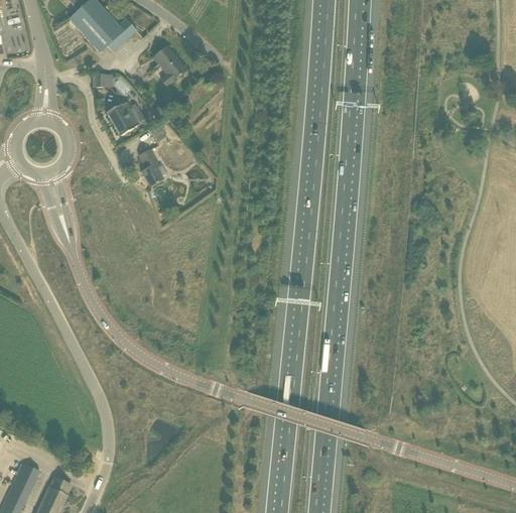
[(88,0),(84,4),(69,17),(100,51),(108,45),(113,51),(137,29),(126,17),(118,24),(97,0),(88,0)]
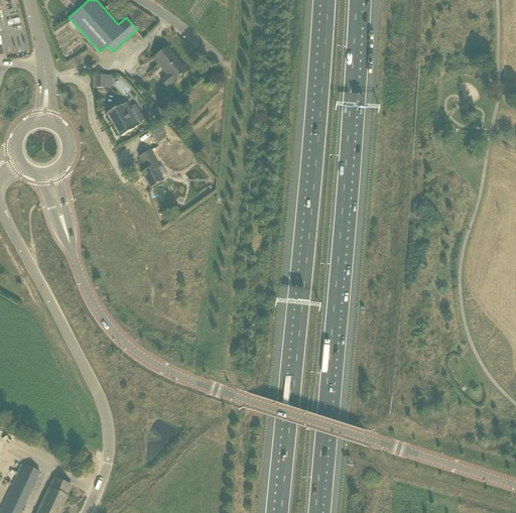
[(166,45),(153,56),(167,73),(161,79),(166,85),(186,69),(166,45)]
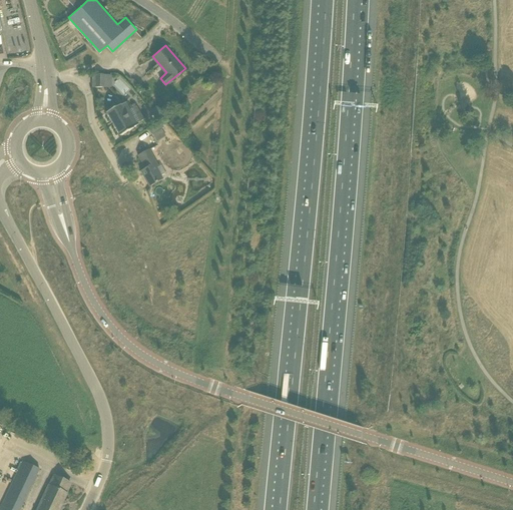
[(94,85),(111,86),(112,73),(94,72),(94,85)]
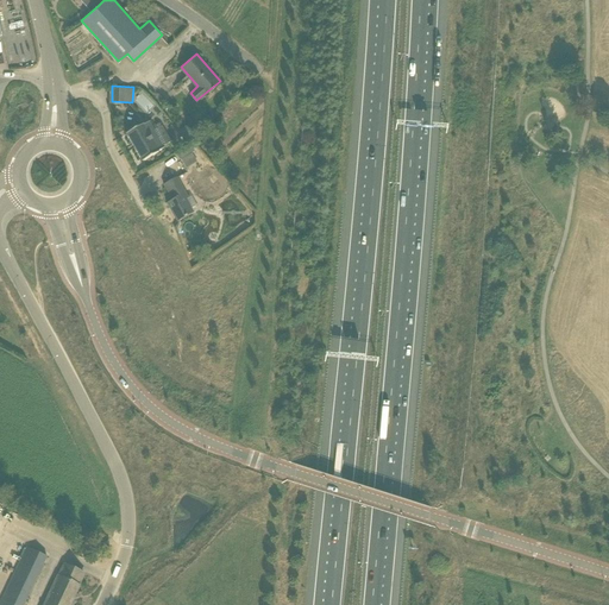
[(161,123),(154,127),(149,119),(143,123),(143,121),(126,131),(142,159),(158,150),(158,149),(164,145),(163,143),(170,138),(161,123)]
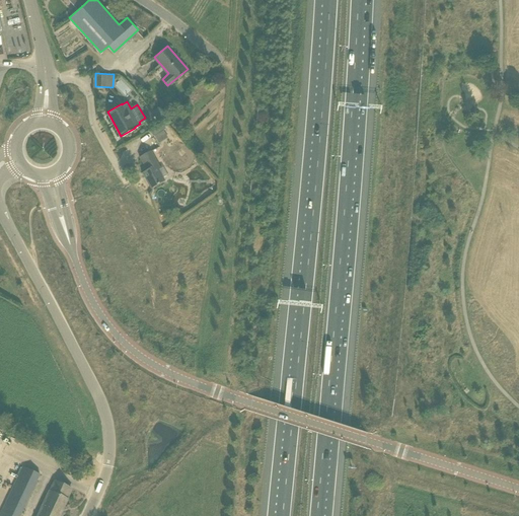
[(173,127),(179,121),(174,117),(168,122),(173,127)]
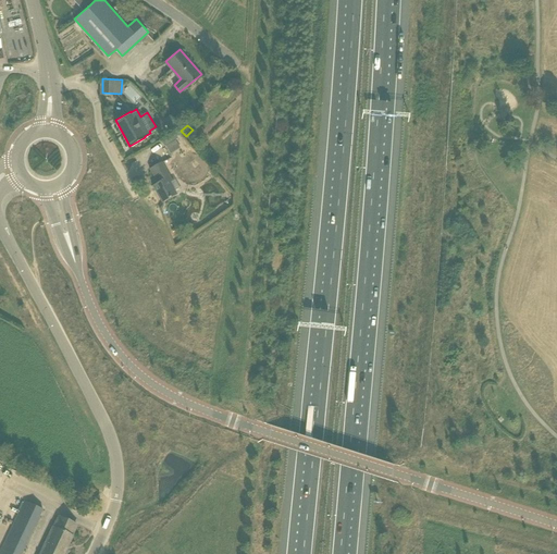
[(165,144),(169,150),(178,145),(175,138),(165,144)]
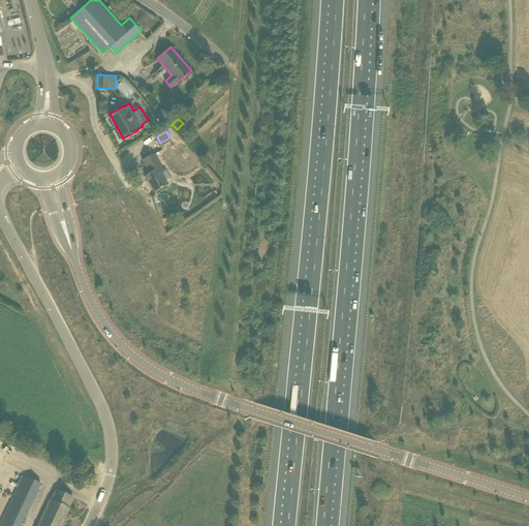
[(166,168),(163,169),(153,152),(143,158),(150,172),(145,175),(154,190),(173,180),(166,168)]
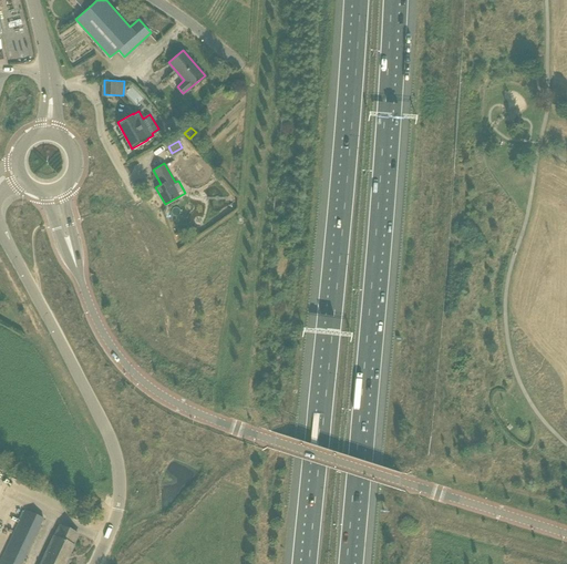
[(18,524),(35,532),(43,515),(26,508),(18,524)]
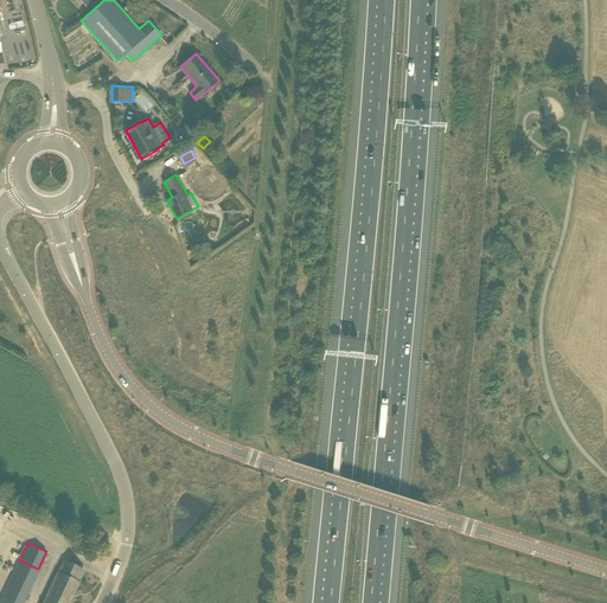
[(46,595),(63,602),(68,602),(78,581),(83,569),(64,559),(58,571),(46,595)]
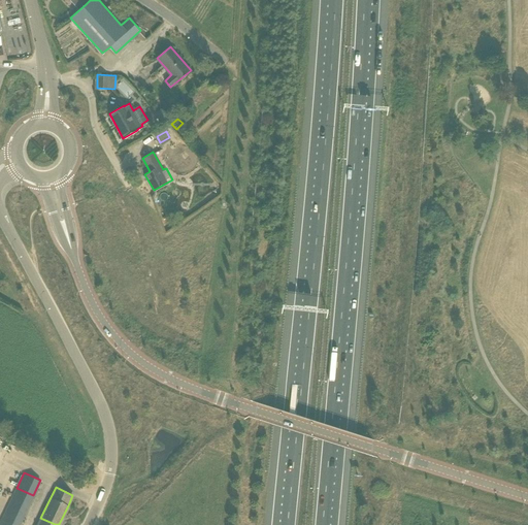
[(55,524),(40,518),(37,524),(19,524),(23,518),(6,510),(0,522),(0,524),(55,524)]
